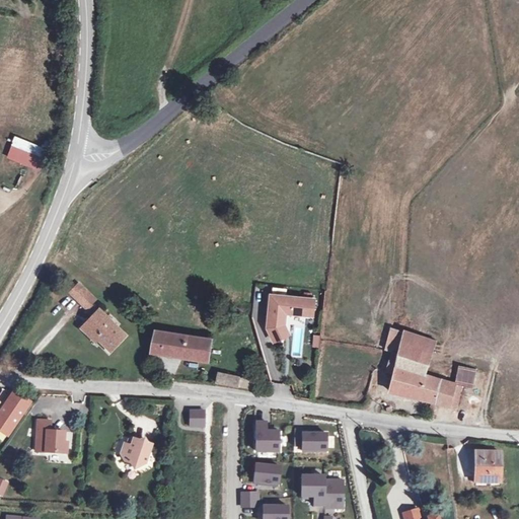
[(42,172),(51,150),(15,136),(6,158),(42,172)]
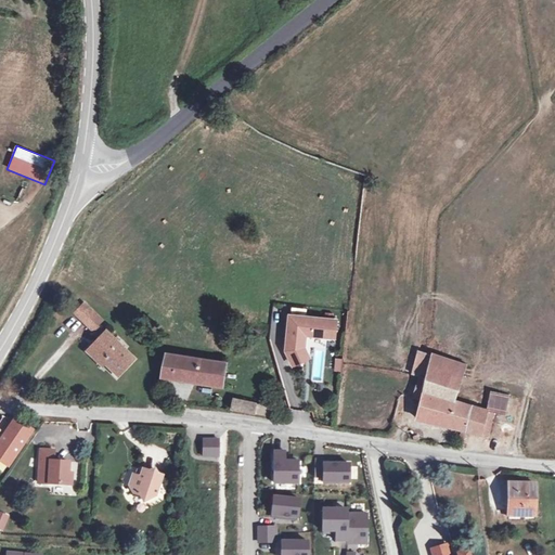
[(85,304),(74,314),(100,338),(92,347),(120,373),(133,359),(105,332),(104,334),(97,326),(102,321),(85,304)]
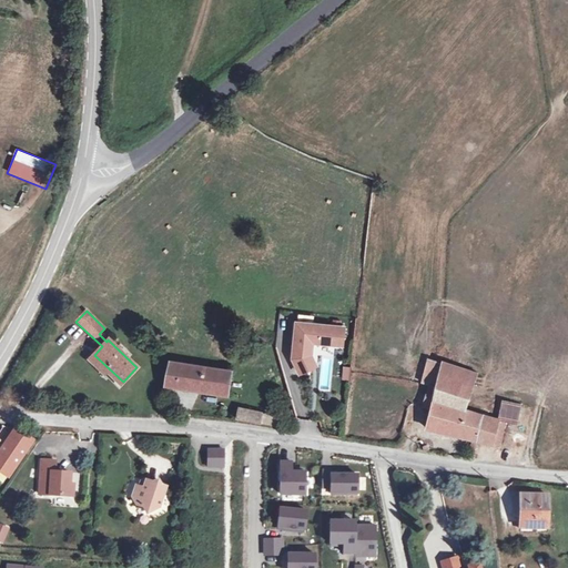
[(296,323),(293,358),(307,361),(312,356),(314,343),(343,346),(345,328),(296,323)]
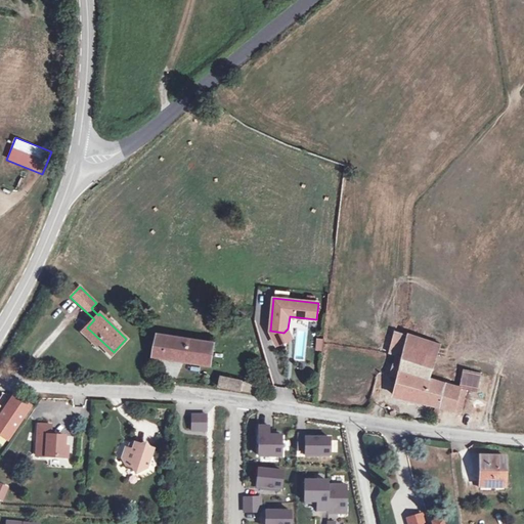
[(284,333),(270,331),(287,346),(296,336),(288,329),(284,333)]
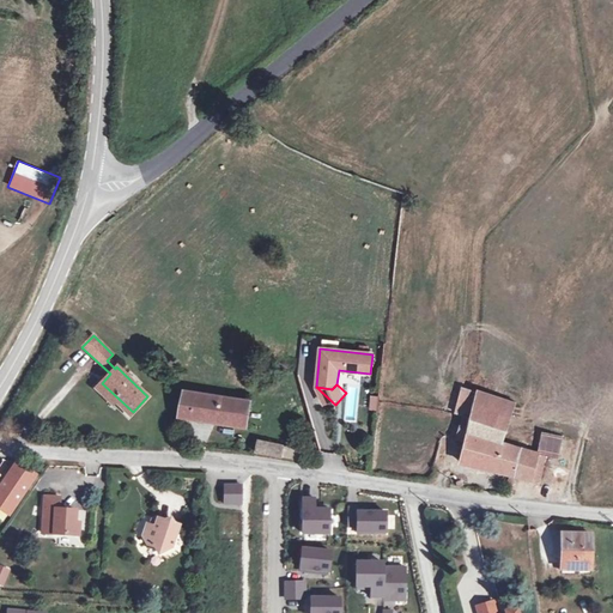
[(459,463),(507,477),(502,496),(508,497),(513,478),(535,485),(542,457),(552,461),(557,443),(541,438),(536,455),(497,444),(509,404),(460,389),(453,416),(459,418),(453,439),(465,442),(459,463)]
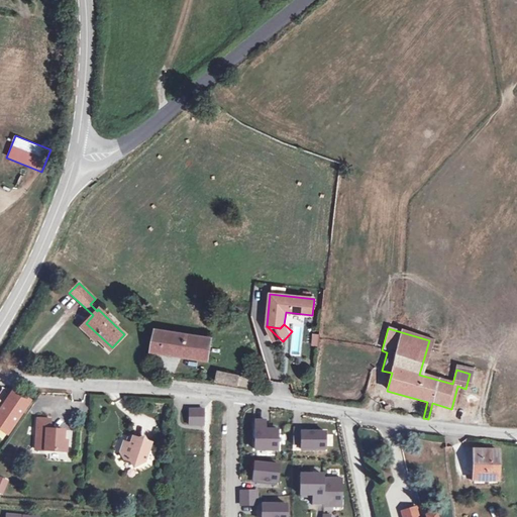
[(211,338),(154,329),(150,350),(207,360),(211,338)]
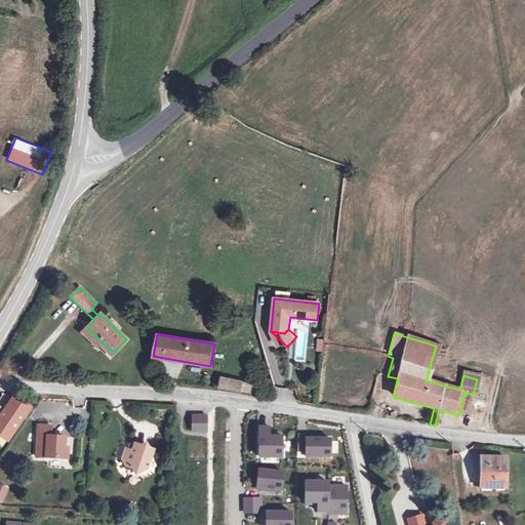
[(220,379),(219,387),(259,394),(261,387),(220,379)]
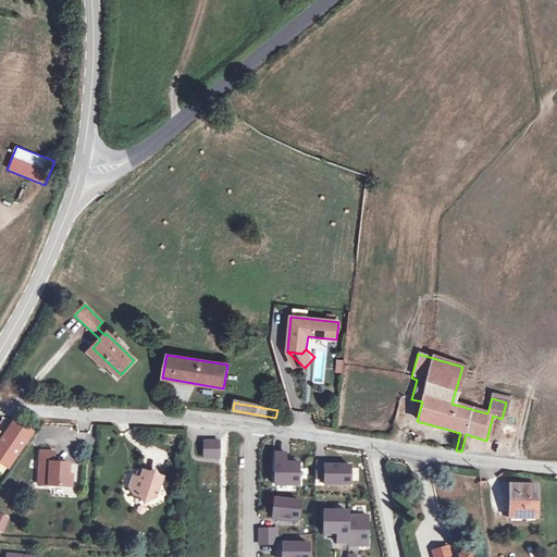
[(0,438),(0,457),(8,462),(27,434),(12,424),(0,438)]
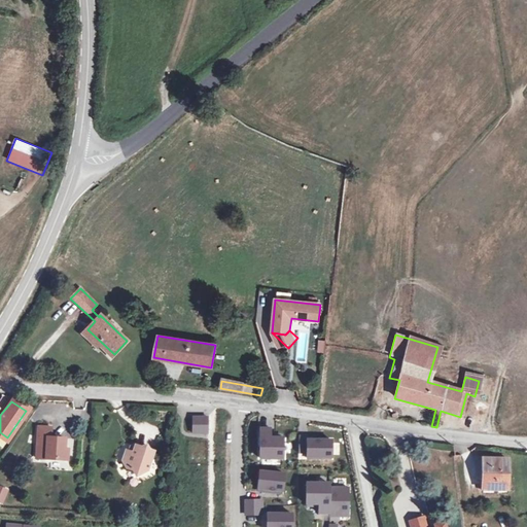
[(192,417),(192,425),(207,425),(207,417),(192,417)]
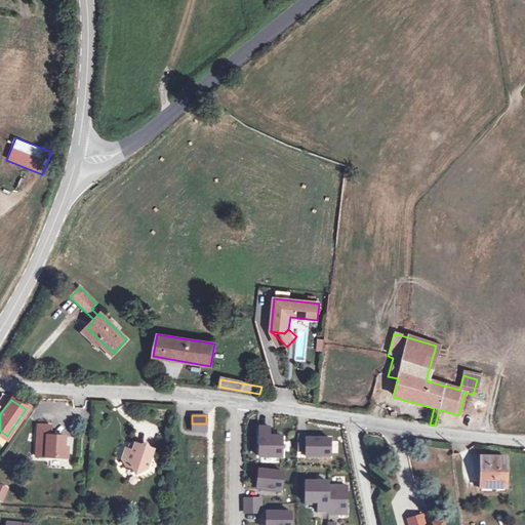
[(63,447),(64,437),(50,436),(51,426),(36,425),(34,457),(66,459),(66,448),(63,447)]
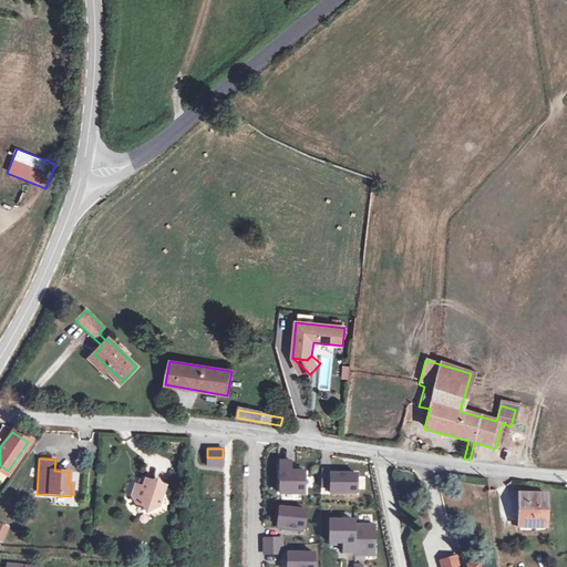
[(278,463),(278,473),(278,495),(303,495),(303,473),(290,473),(290,463),(278,463)]
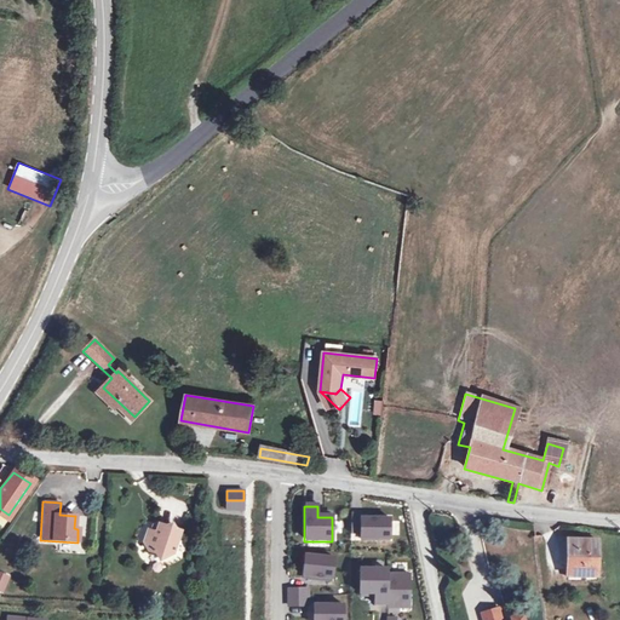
[(348,512),(348,533),(378,533),(378,512),(348,512)]
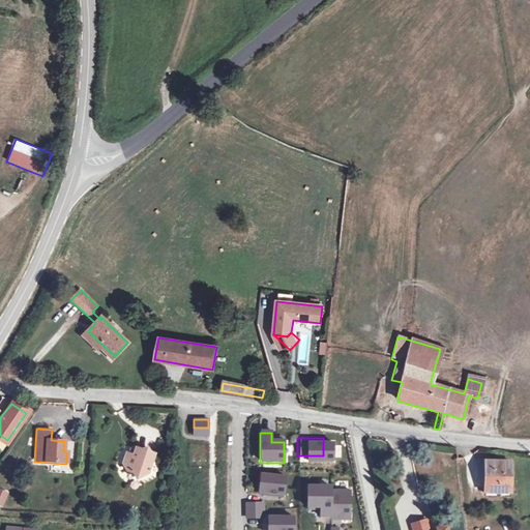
[(135,455),(129,453),(127,452),(123,463),(126,470),(134,473),(137,478),(149,471),(155,455),(138,447),(137,450),(135,455)]
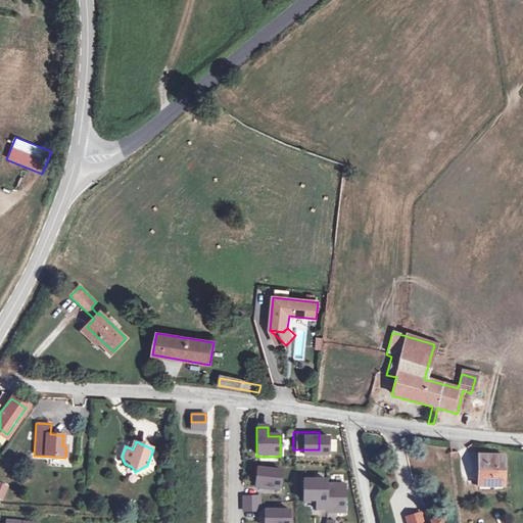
[(479,456),(479,483),(489,483),(489,485),(505,484),(504,455),(479,456)]
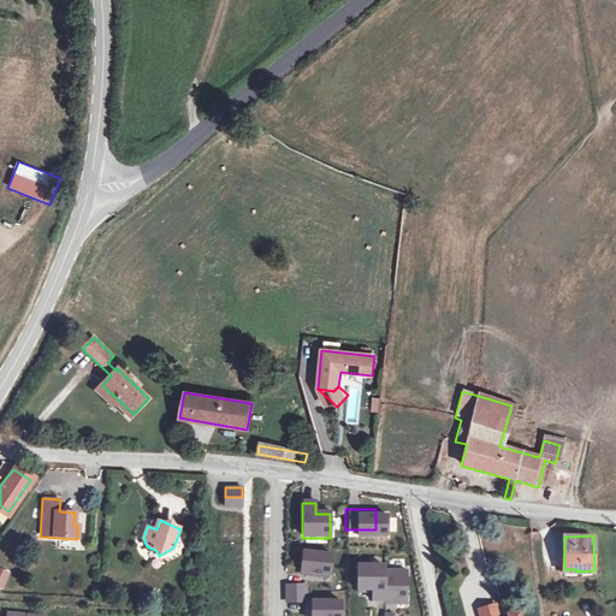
[(303,556),(302,576),(331,580),(332,560),(303,556)]
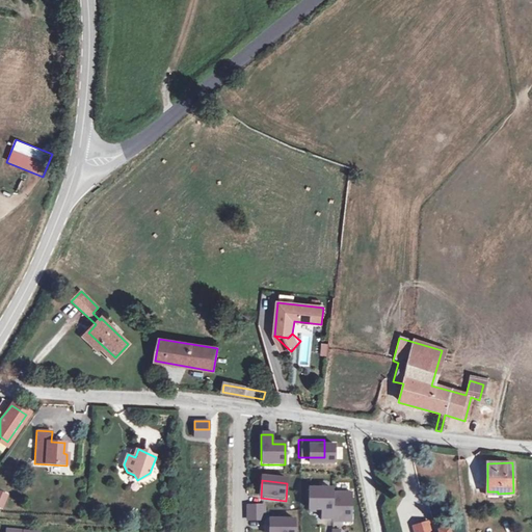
[(310,490),(310,511),(323,510),(323,520),(334,520),(334,494),(334,489),(310,490)]
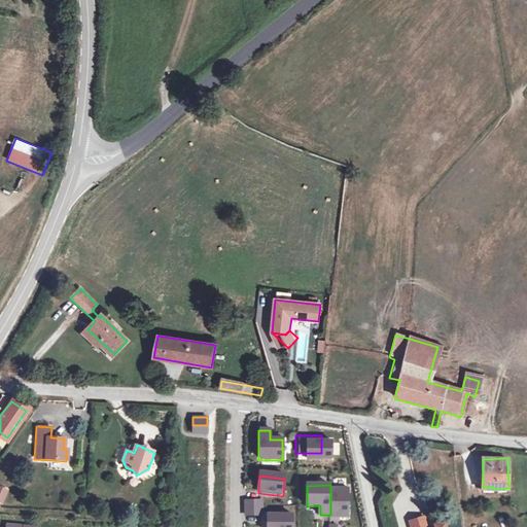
[(350,489),(330,489),(330,515),(330,517),(350,517),(350,489)]
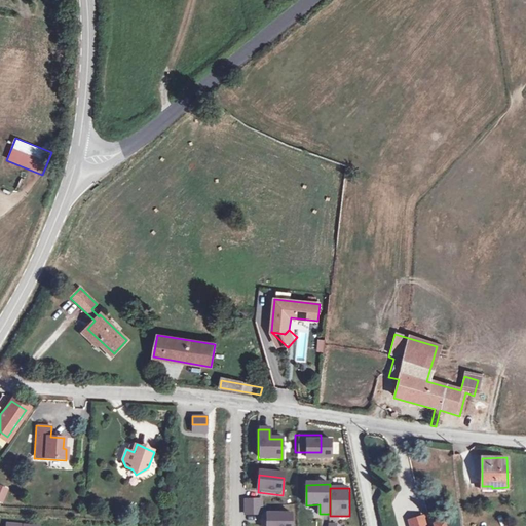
[(263,522),(263,498),(243,498),(243,522),(263,522)]
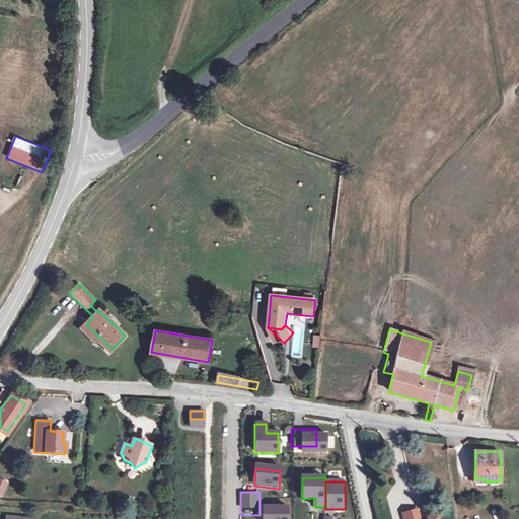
[(264,508),(263,518),(288,518),(288,508),(264,508)]
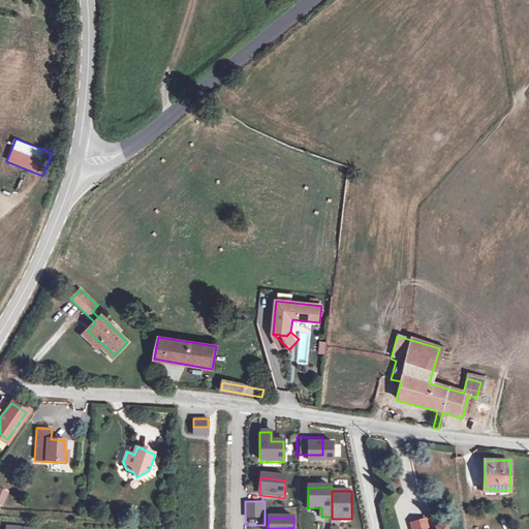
[(447,528),(446,526),(437,528),(428,528),(427,520),(412,524),(412,528),(447,528)]
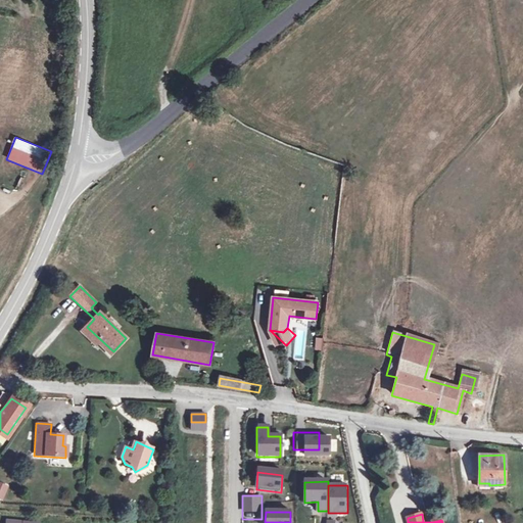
All buildings are outlined.
